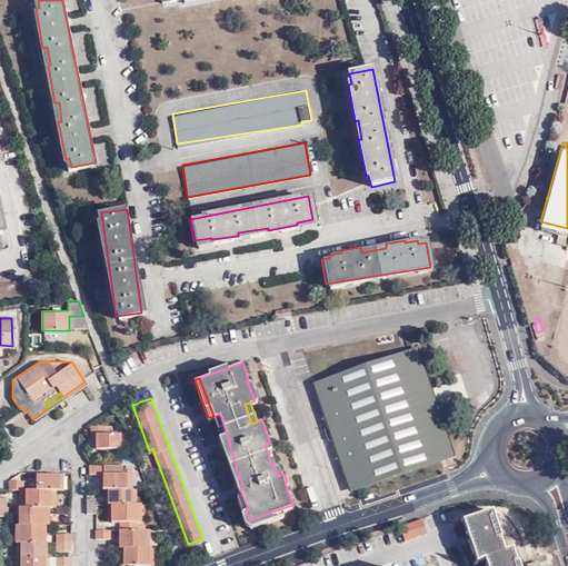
[(220,414),(213,416),(220,435),(219,435),(236,483),(232,484),(241,510),(246,509),(248,508),(240,489),(243,488),(229,445),(230,444),(220,414)]
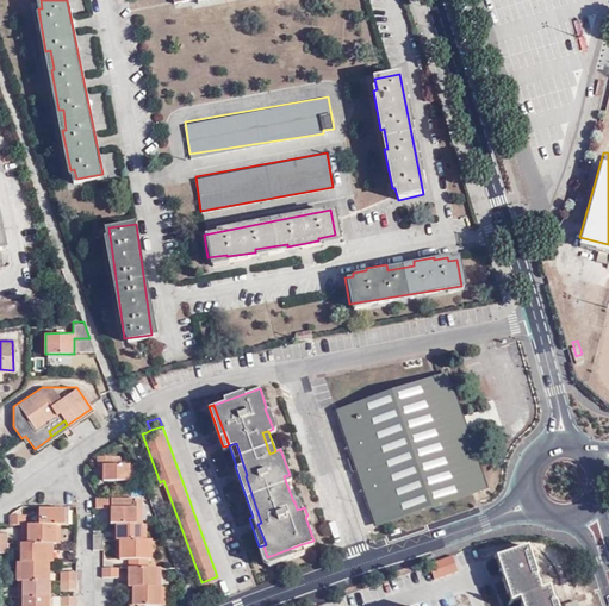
[(131,464),(120,464),(120,454),(99,455),(99,464),(105,464),(105,480),(130,481),(131,464)]
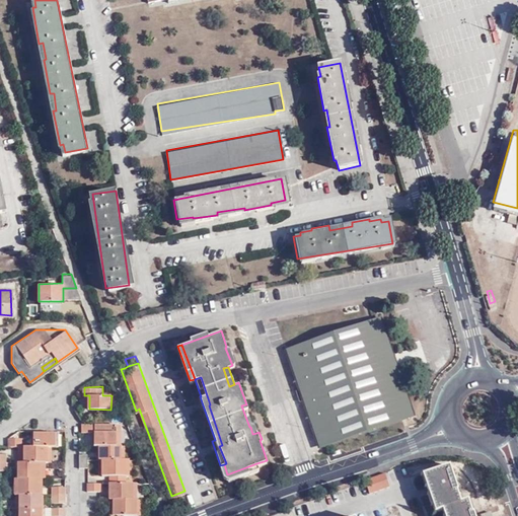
[(251,423),(244,404),(241,406),(249,427),(250,427),(252,434),(256,433),(253,424),(251,423)]
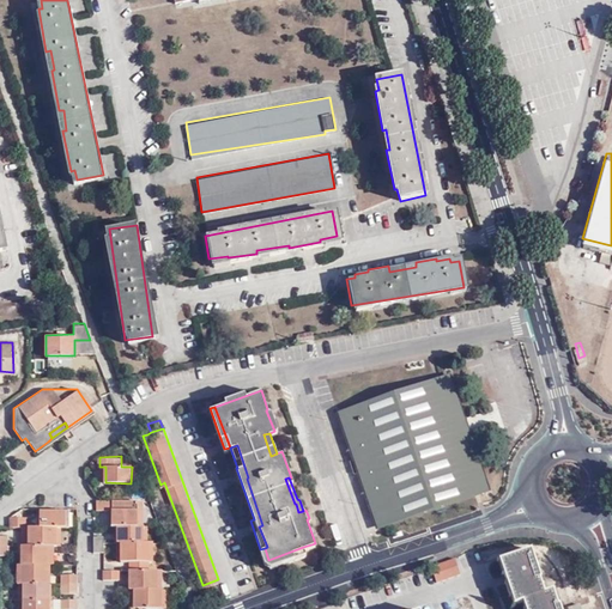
[(139,500),(97,501),(97,510),(113,510),(113,527),(117,527),(138,527),(139,500)]
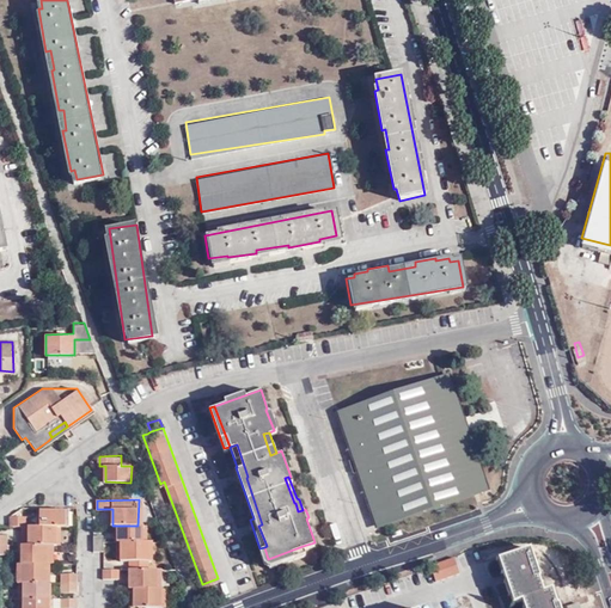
[(57,527),(68,527),(69,511),(41,511),(40,527),(57,527)]
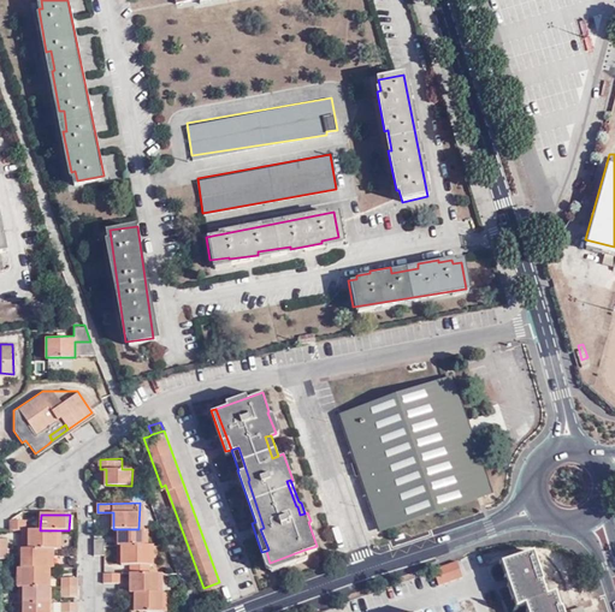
[(25,520),(10,520),(9,529),(25,530),(25,520)]
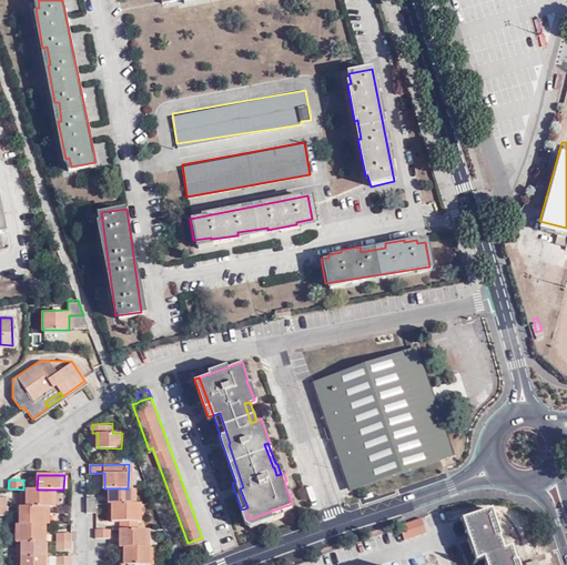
[(133,488),(128,488),(109,488),(109,503),(112,503),(133,503),(133,488)]
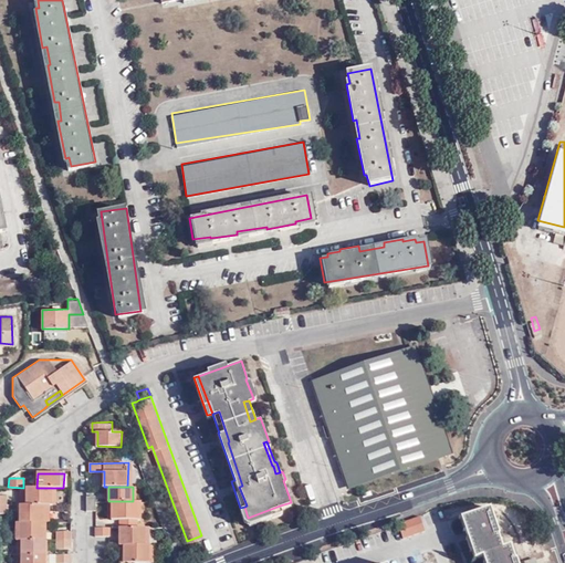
[(25,506),(45,506),(52,506),(53,488),(37,488),(27,488),(25,506)]
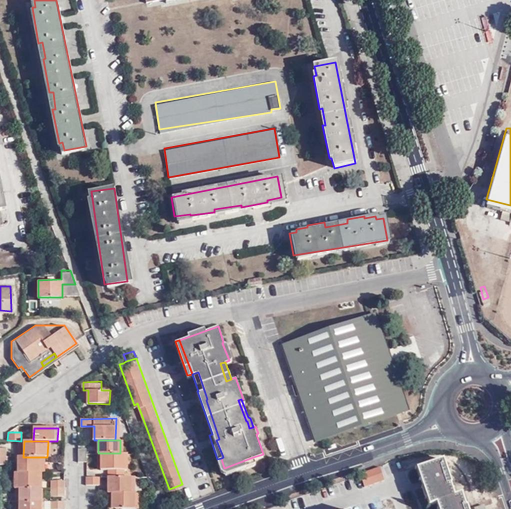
[(125,477),(125,453),(120,453),(101,453),(101,469),(109,469),(108,477),(125,477)]
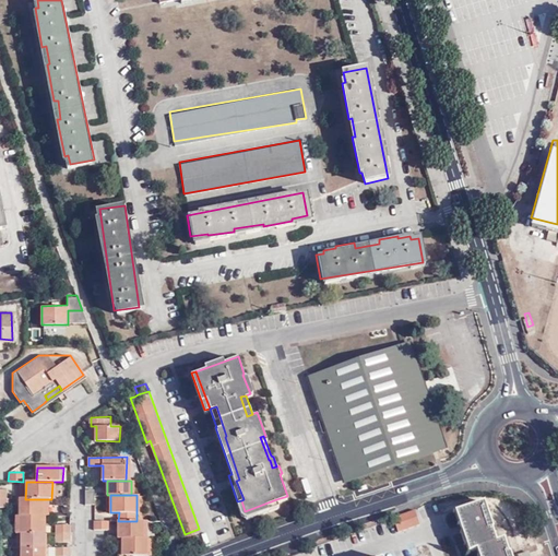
[(19,499),(19,516),(45,516),(45,499),(25,499),(19,499)]
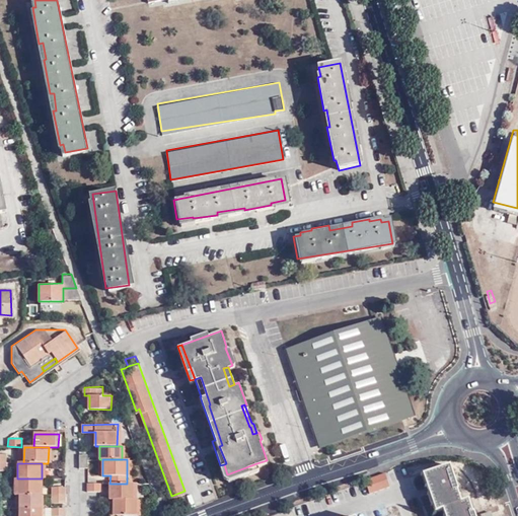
[(256,463),(227,474),(229,480),(259,468),(256,463)]
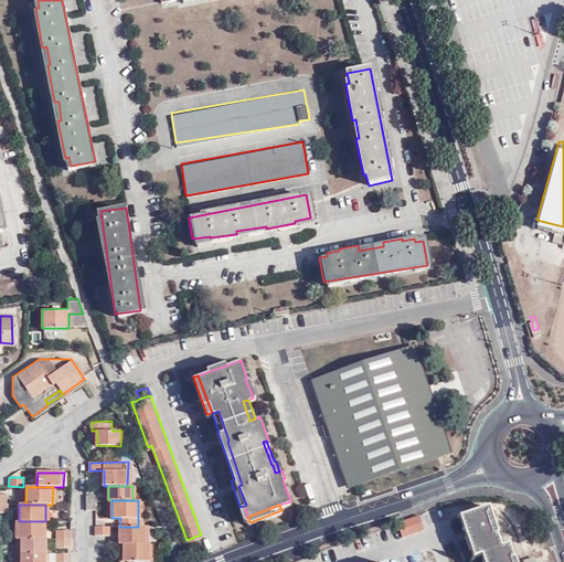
[(459,515),(460,520),(461,521),(493,520),(492,519),(488,505),(459,515)]
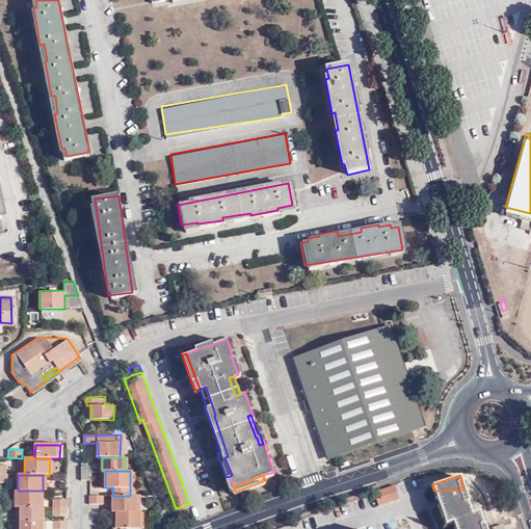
[(434,491),(434,493),(445,522),(452,520),(455,528),(486,528),(484,523),(483,523),(479,510),(471,512),(468,502),(465,490),(434,491)]
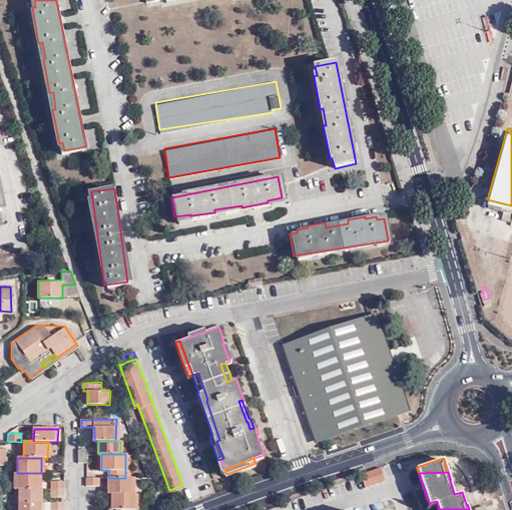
[(17,473),(17,489),(19,489),(41,489),(41,473),(17,473)]
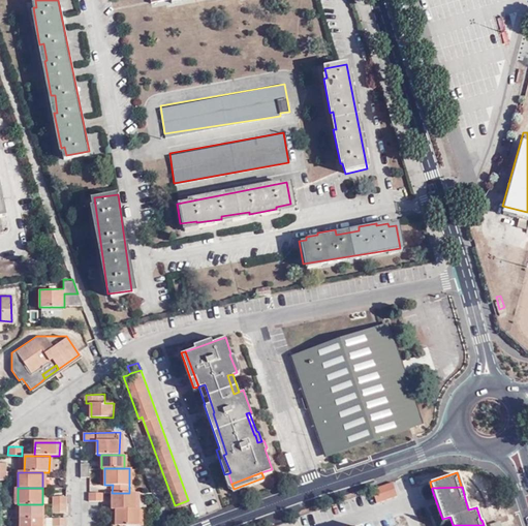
[(116,509),(136,509),(137,493),(129,493),(112,493),(112,508),(116,509)]
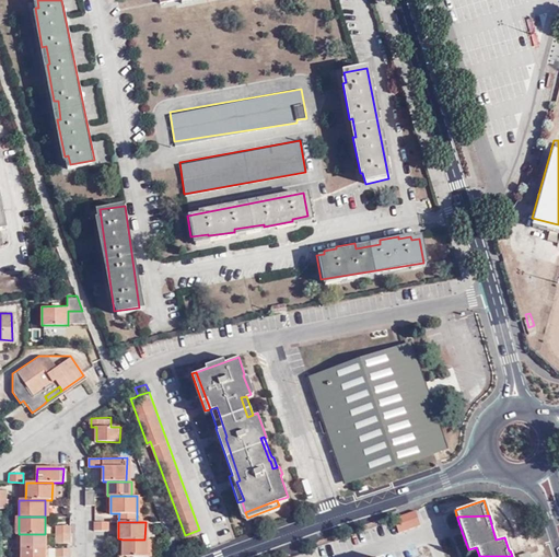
[(21,534),(21,548),(45,548),(45,534),(21,534)]
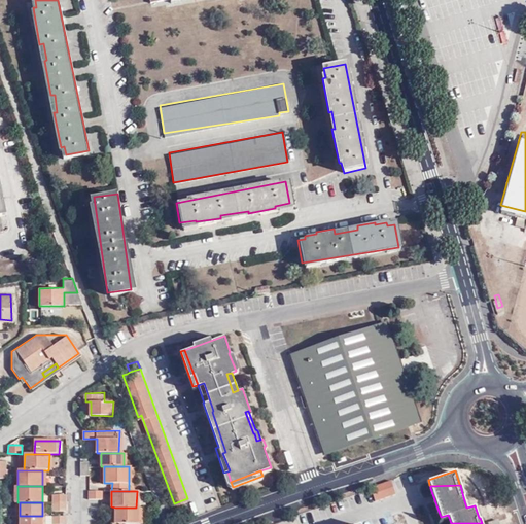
[(67,502),(54,502),(53,511),(67,511),(67,502)]
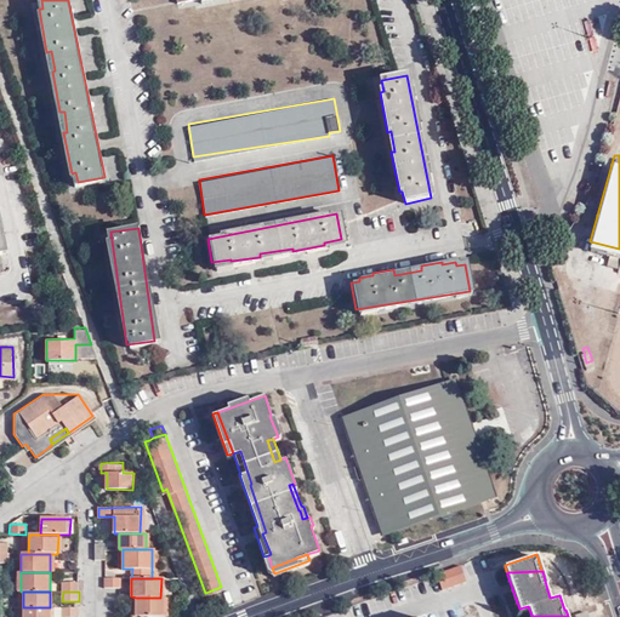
[(130,616),(147,616),(164,616),(165,598),(160,598),(136,598),(136,616),(131,616),(130,616)]
